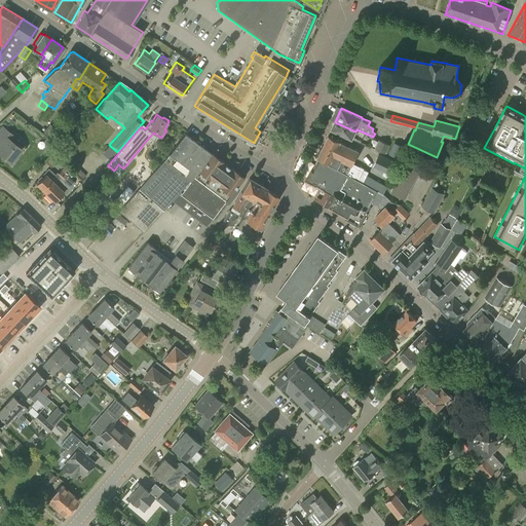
[(354,134),(355,132),(335,122),(332,129),(352,139),(352,138),(361,142),(362,138),(354,134)]
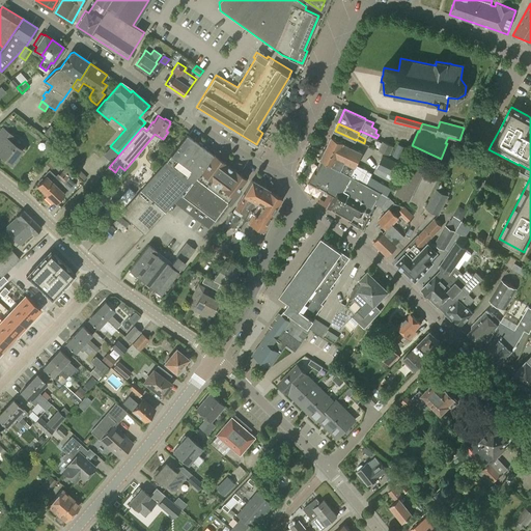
[(0,154),(11,163),(22,149),(7,138),(10,134),(3,129),(0,131),(0,145),(2,147),(0,149),(0,154)]
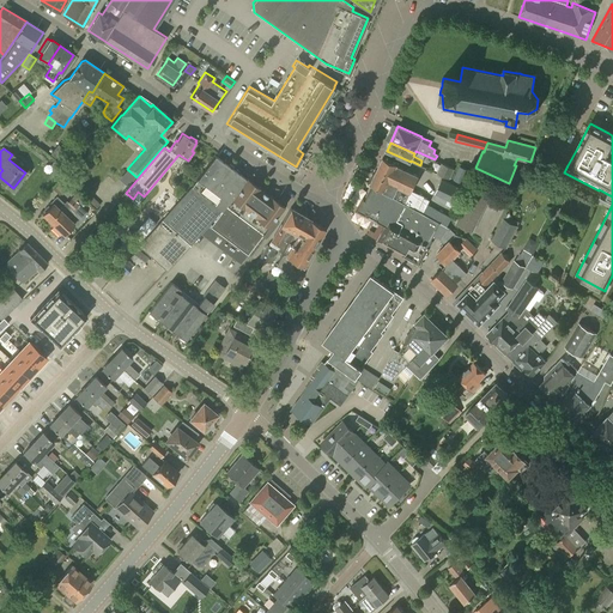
[(167,271),(190,246),(201,234),(208,225),(222,210),(247,177),(216,155),(192,186),(162,219),(139,246),(167,271)]
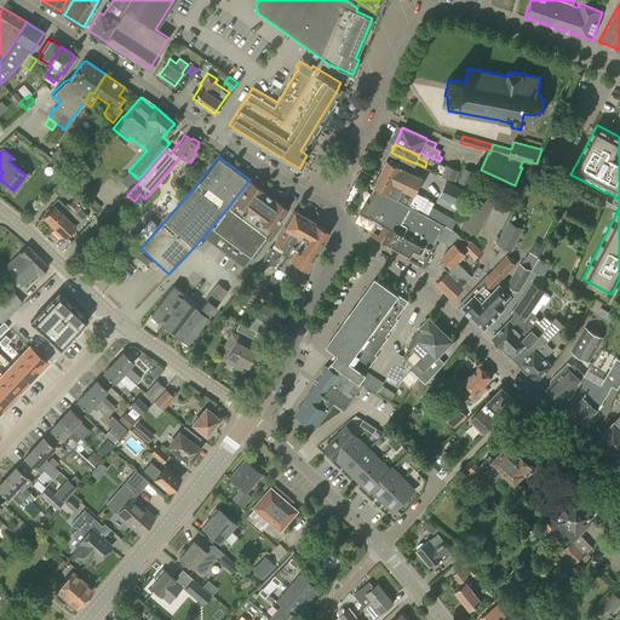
[(382,172),(375,185),(389,193),(388,194),(406,204),(409,206),(417,191),(423,178),(401,167),(402,166),(388,159),(382,172)]
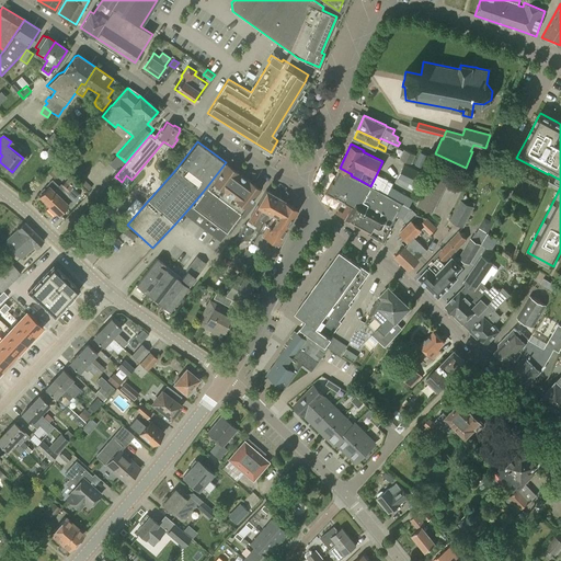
[(411,163),(415,155),(404,149),(400,158),(411,163)]
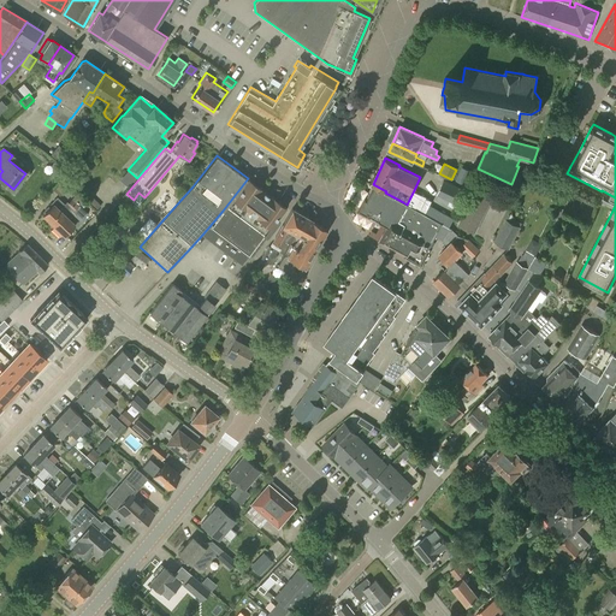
[(465,183),(471,170),(462,166),(456,179),(465,183)]
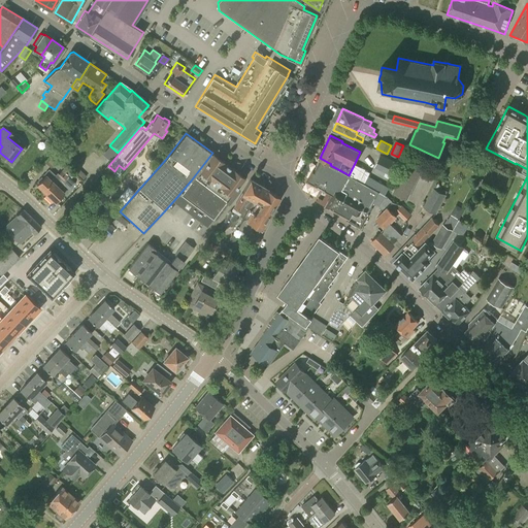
[(179,194),(173,201),(180,207),(187,199),(194,205),(188,212),(206,227),(213,219),(217,220),(239,190),(237,188),(244,177),(212,154),(182,195),(179,194)]
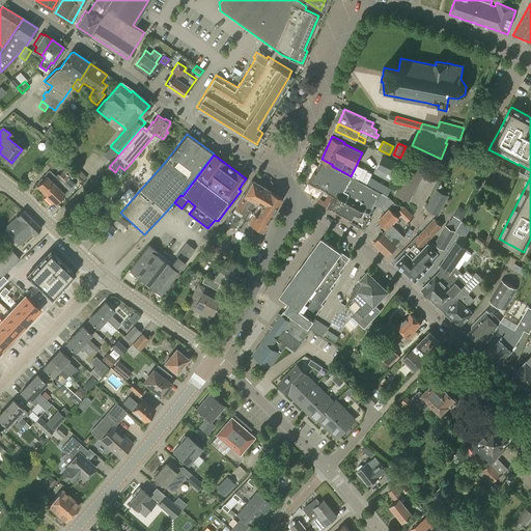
[(394,176),(400,163),(382,155),(376,168),(378,168),(375,173),(386,177),(388,173),(394,176)]
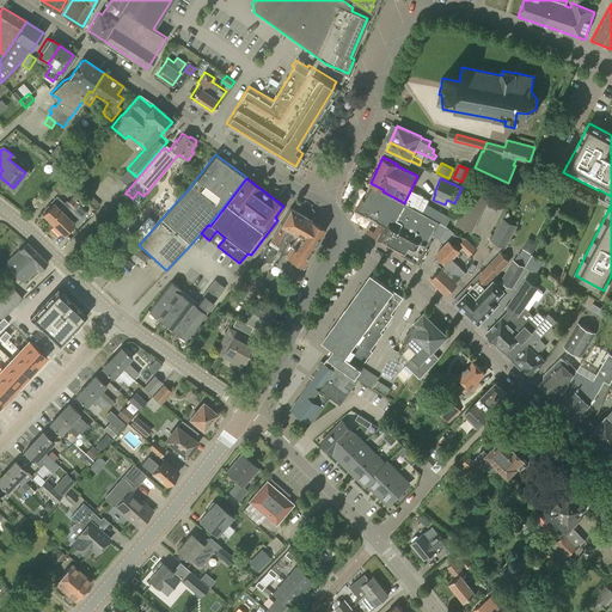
[(62,179),(53,189),(60,195),(68,185),(62,179)]
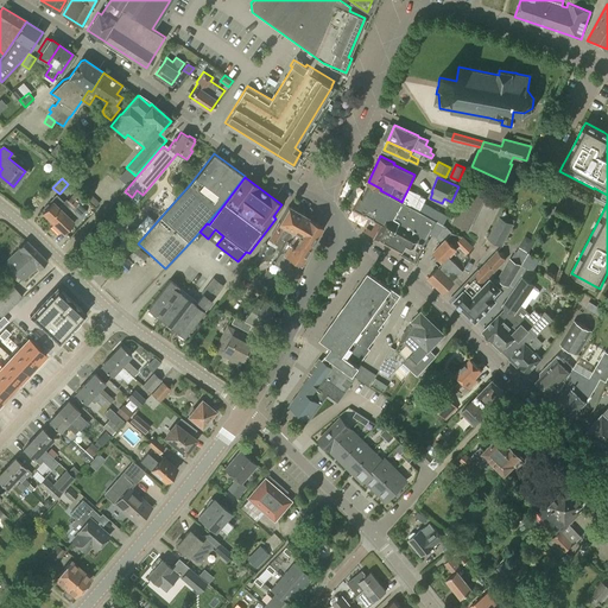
[(469,229),(488,190),(472,182),(451,221),(469,229)]
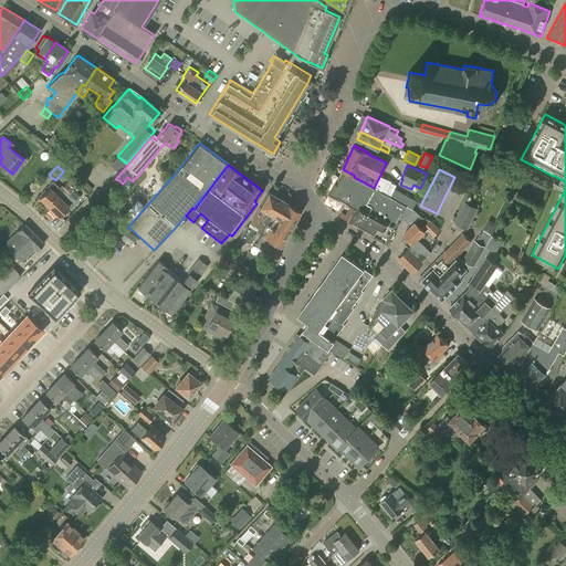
[(342,178),(334,194),(353,203),(359,208),(353,219),(357,221),(356,223),(376,234),(375,237),(387,242),(400,217),(404,211),(407,206),(395,199),(374,188),(370,186),(354,177),(345,173),(342,178)]
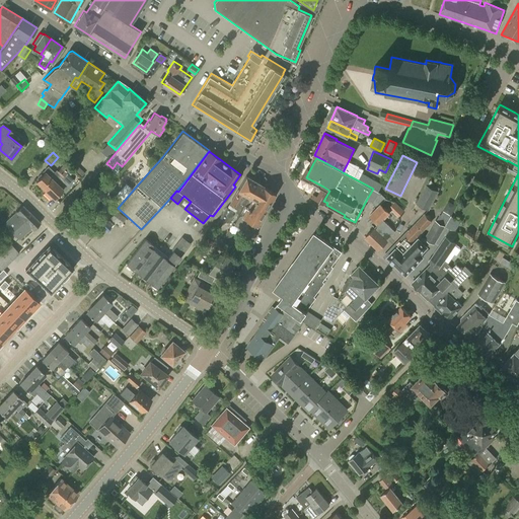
[(74,170),(66,162),(58,170),(57,170),(55,172),(49,166),(44,171),(45,172),(42,175),(41,173),(35,178),(38,180),(35,181),(46,191),(44,193),(51,199),(53,197),(54,199),(64,189),(60,186),(65,180),(62,177),(66,173),(69,176),(74,170)]
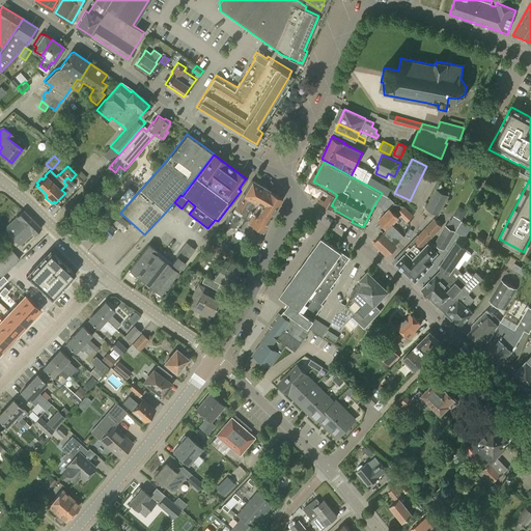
[(83,180),(87,176),(80,170),(76,174),(83,180)]
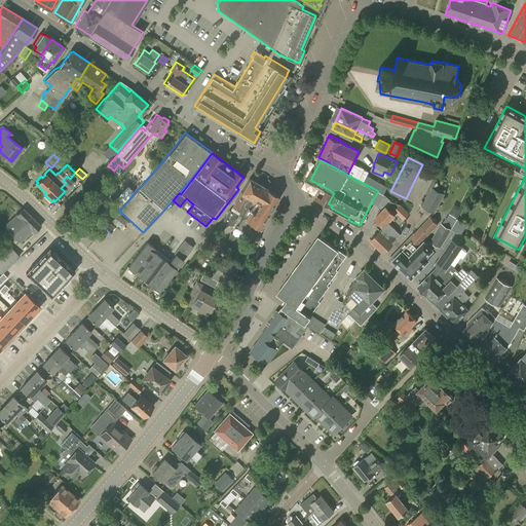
[(259,195),(264,187),(249,178),(232,208),(230,211),(237,215),(239,212),(251,192),(253,193),(254,192),(259,195)]
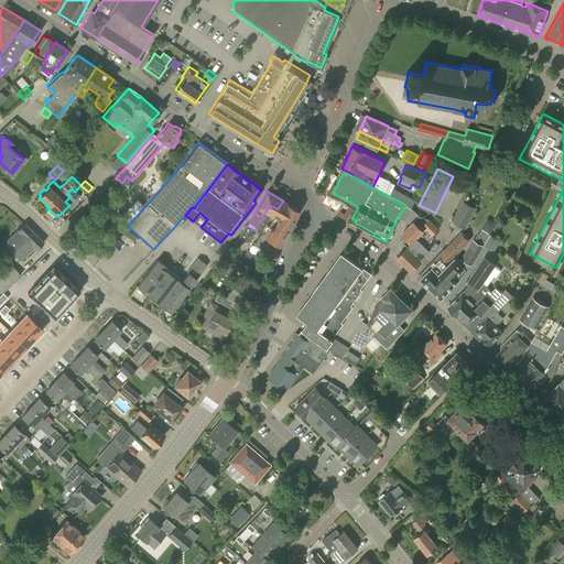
[(398,191),(393,198),(405,205),(411,208),(415,201),(405,195),(398,191)]
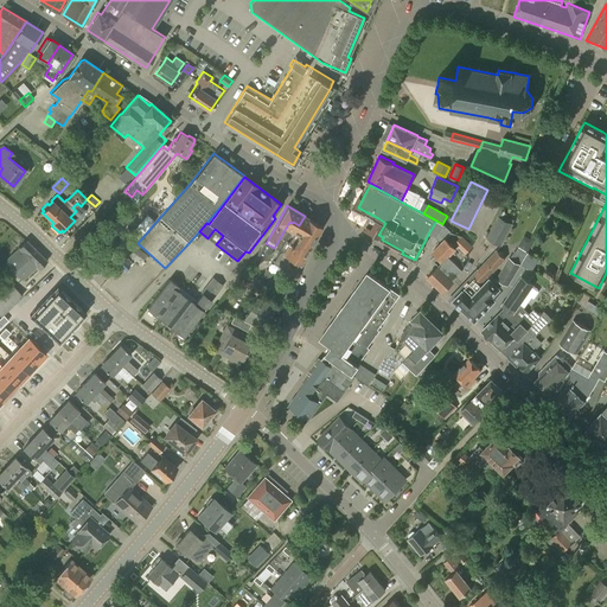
[(320,225),(305,216),(299,225),(293,222),(292,223),(289,222),(276,244),(274,248),(280,251),(273,263),(293,274),(320,225)]
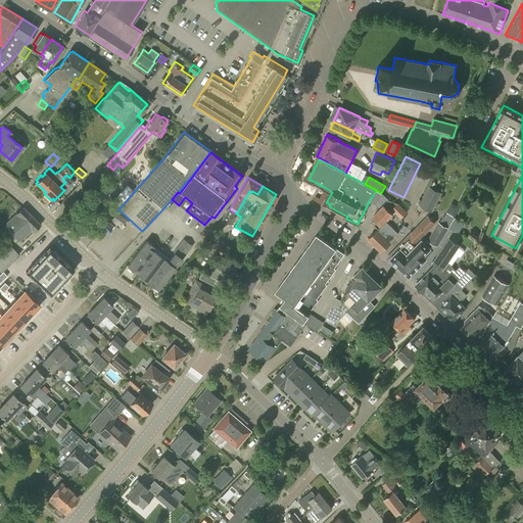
[(432,211),(442,193),(429,186),(419,204),(432,211)]
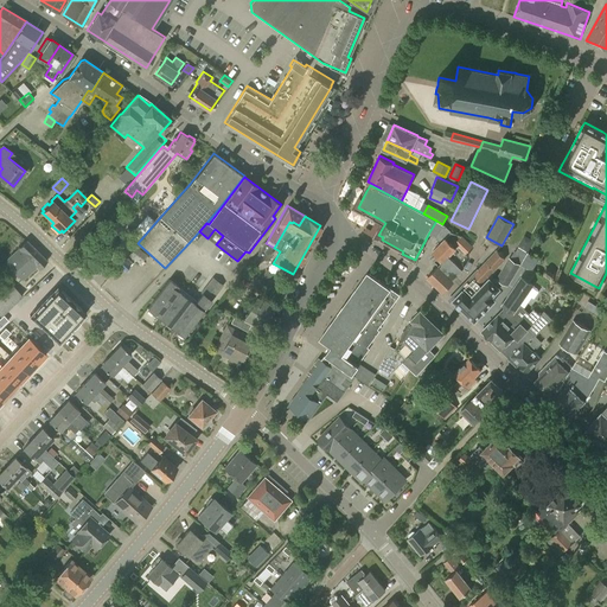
[(371,231),(366,229),(364,234),(376,240),(378,235),(385,223),(378,218),(371,231)]
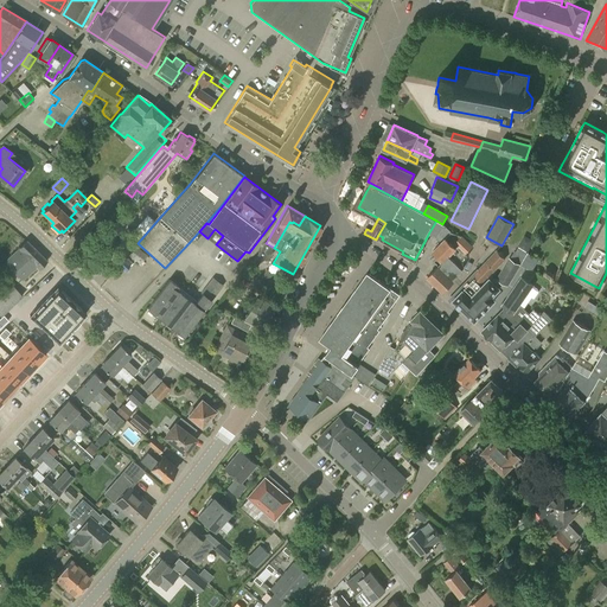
[(445,225),(442,224),(436,221),(433,227),(440,230),(445,225)]
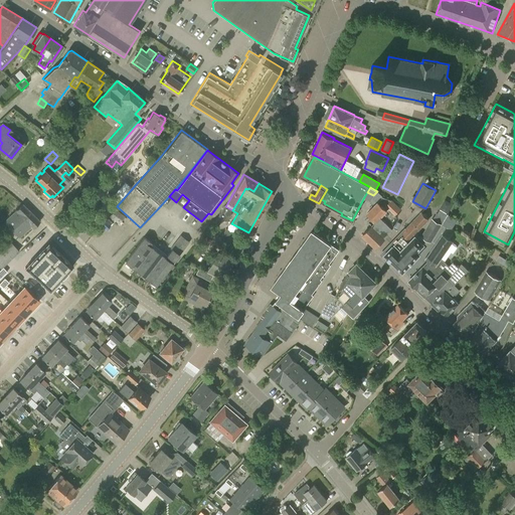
[(391,200),(383,197),(377,191),(373,195),(370,200),(374,205),(367,212),(372,217),(376,221),(379,218),(387,210),(384,207),(391,200)]
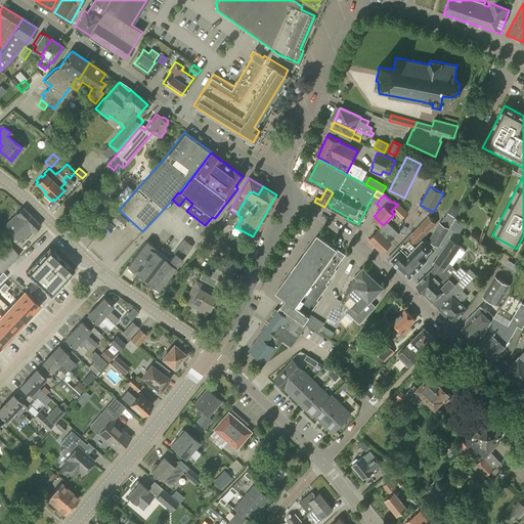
[(394,214),(386,222),(392,227),(399,233),(401,230),(400,225),(404,220),(402,218),(407,213),(398,204),(391,211),(394,214)]
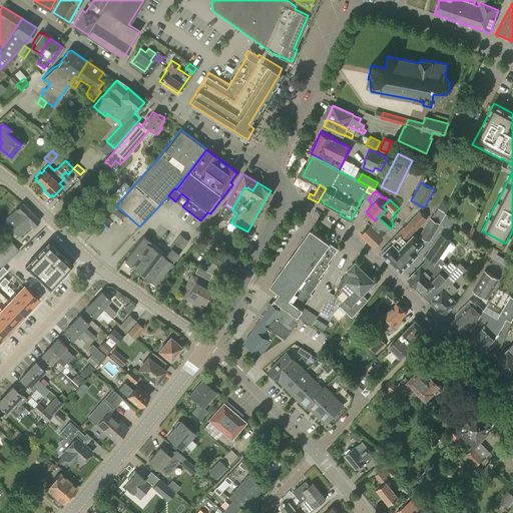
[(32,227),(39,220),(22,202),(15,209),(16,209),(4,220),(18,236),(31,225),(32,227)]
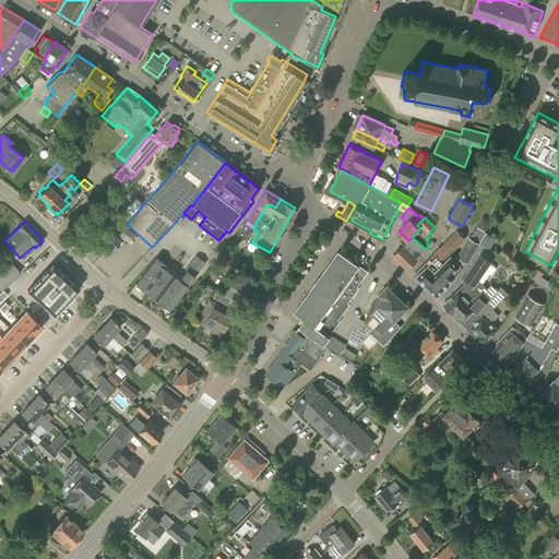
[(252,228),(245,224),(244,223),(237,234),(237,235),(232,242),(237,246),(242,237),(247,239),(252,228)]
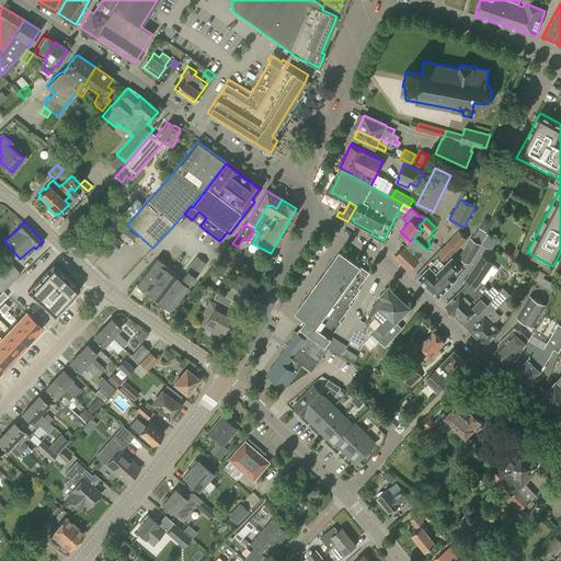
[(128,242),(135,235),(125,227),(118,235),(128,242)]
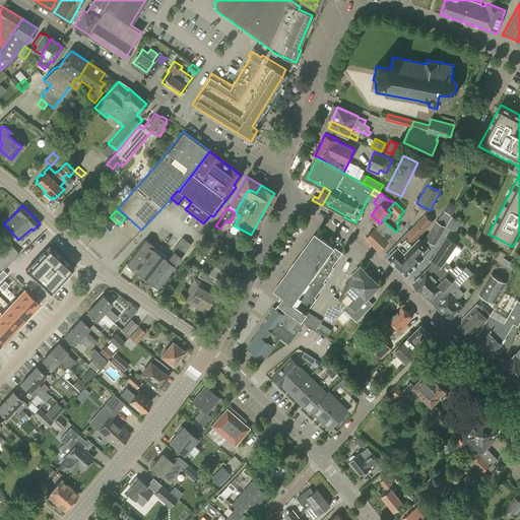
[(413,242),(433,221),(425,214),(405,234),(407,237),(413,242)]
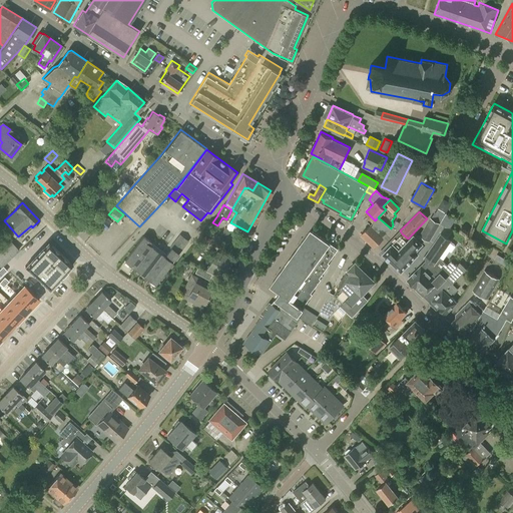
[(455,218),(446,212),(443,218),(435,213),(432,217),(430,217),(420,235),(430,241),(440,222),(449,228),(455,218)]
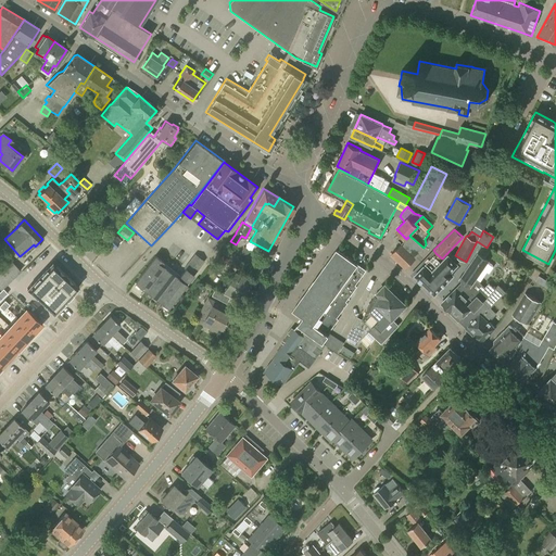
[(400,260),(416,241),(409,236),(406,239),(402,242),(392,253),(400,260)]
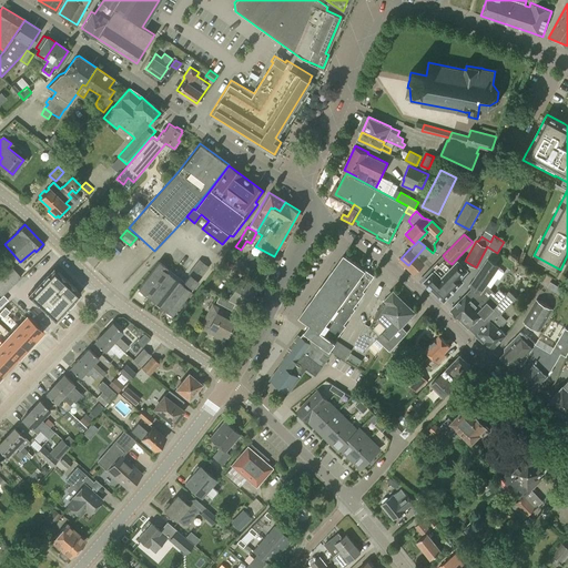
[(430,256),(433,253),(425,246),(408,265),(415,272),(430,256)]
